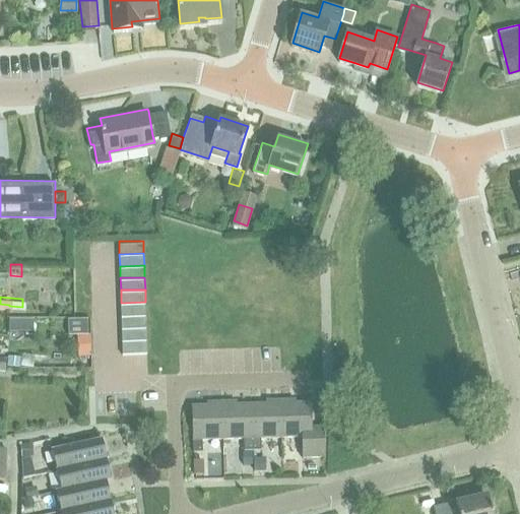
[(145,314),(145,302),(121,303),(121,314),(145,314)]
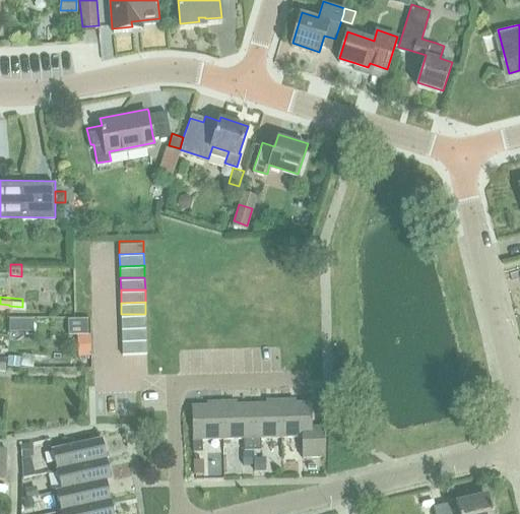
[(146,326),(145,314),(121,314),(122,326),(146,326)]
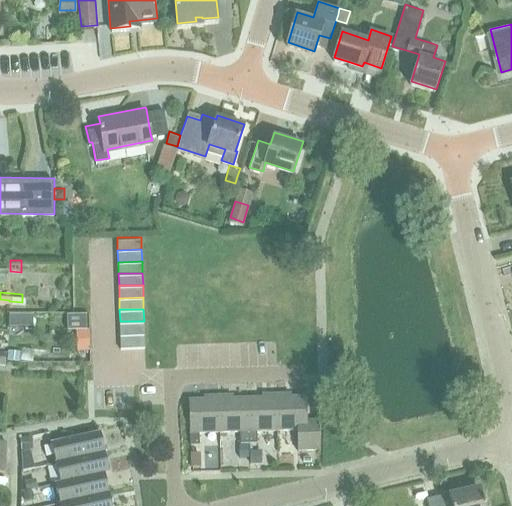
[(32,310),(8,310),(8,322),(32,323),(32,310)]
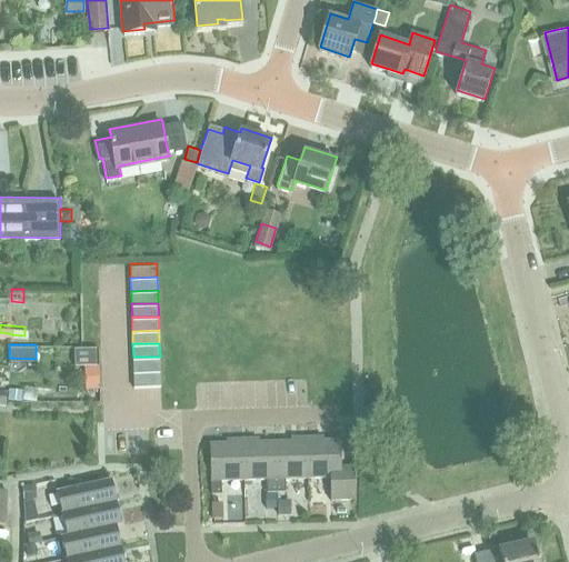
[(160,370),(160,357),(133,357),(133,370),(160,370)]
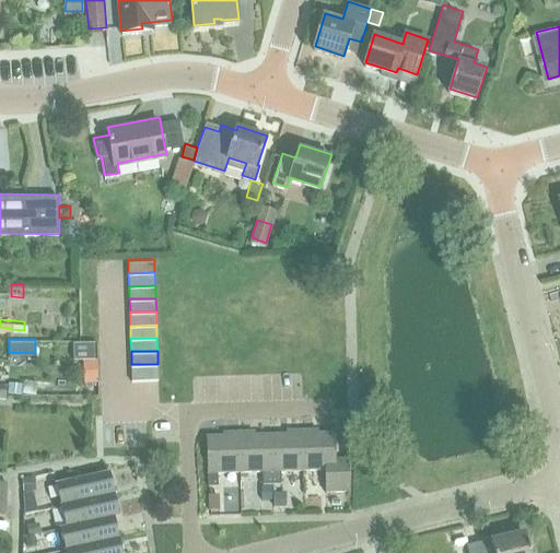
[(94,356),(82,356),(83,379),(97,379),(96,356),(94,356)]
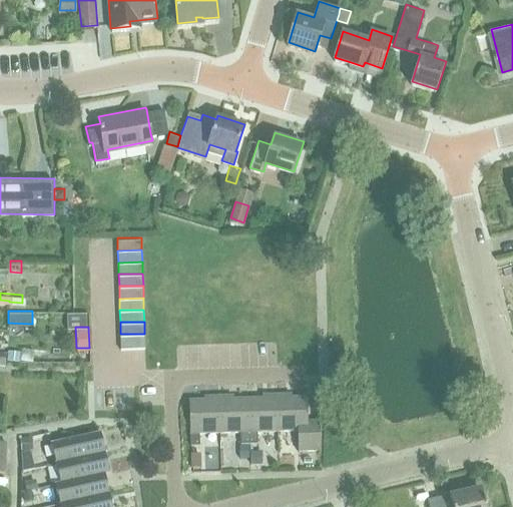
[(145,346),(144,334),(120,334),(121,346),(145,346)]
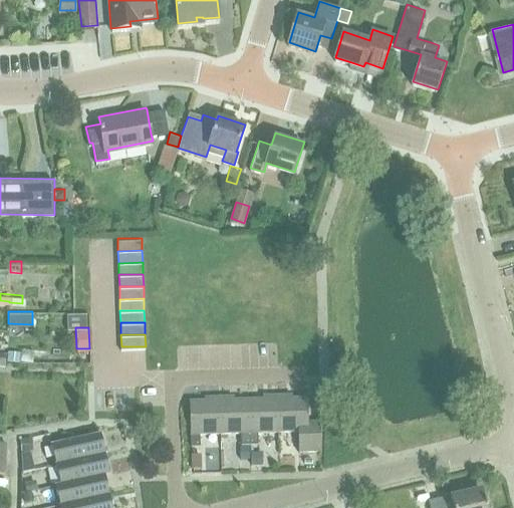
[(8,347),(7,357),(19,358),(20,348),(8,347)]
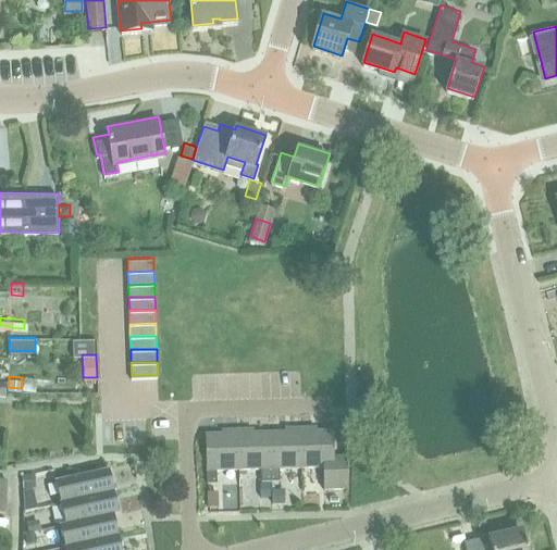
[(312,424),(301,425),(302,465),(324,464),(324,487),(348,486),(347,454),(334,454),(334,428),(312,428),(312,424)]
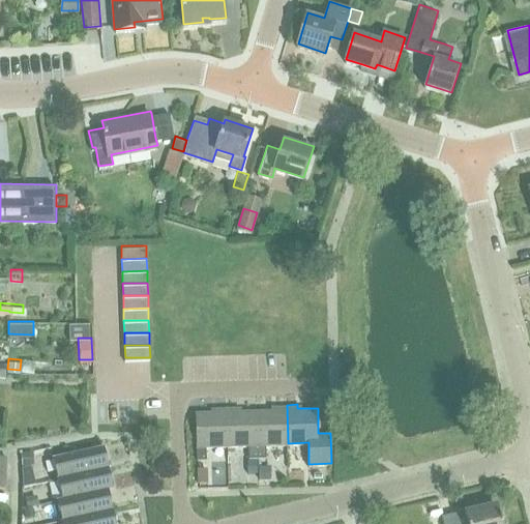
[(288,443),(287,405),(277,405),(277,409),(257,409),(259,457),(267,457),(266,443),(288,443)]
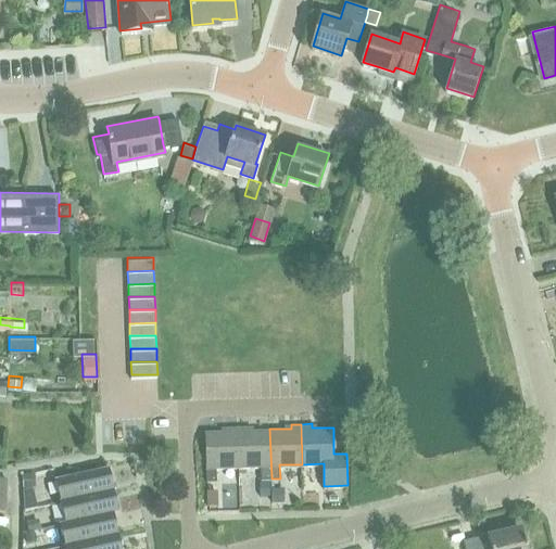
[(240,465),(239,425),(228,425),(228,430),(206,431),(207,480),(217,480),(217,467),(240,465)]
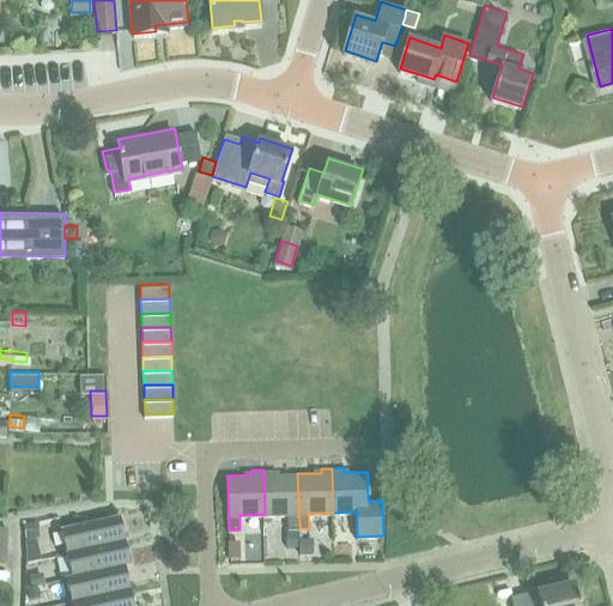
[(274,470),(263,470),(265,514),(289,514),(289,528),(299,528),(297,473),(275,474),(274,470)]
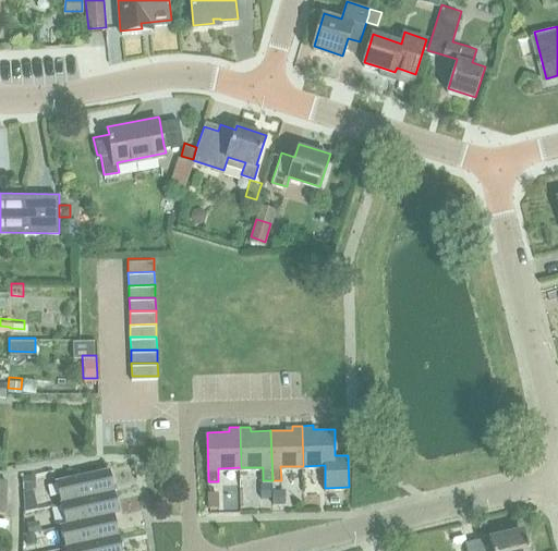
[(62,501),(116,489),(110,466),(57,478),(62,501)]
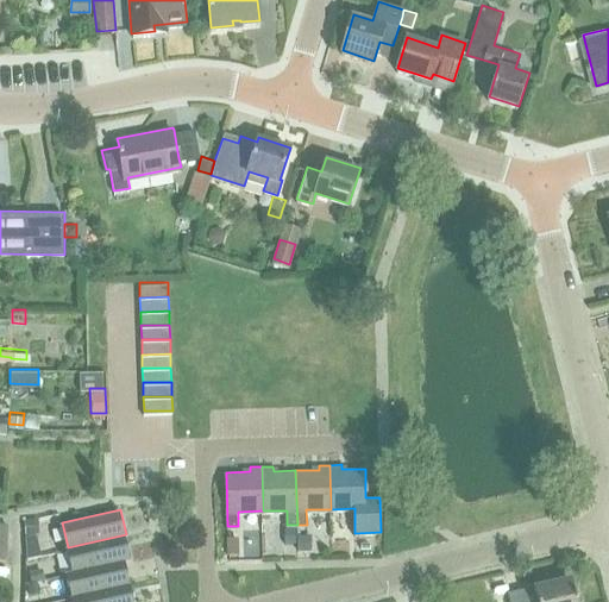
[(37,530),(37,515),(26,515),(26,530),(37,530)]
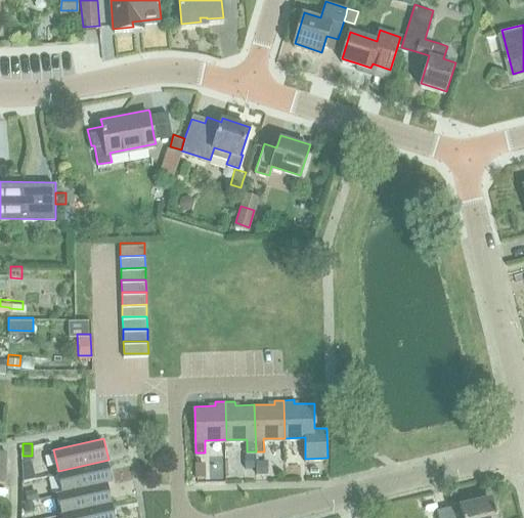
[(285,462),(295,462),(295,454),(285,454),(285,462)]
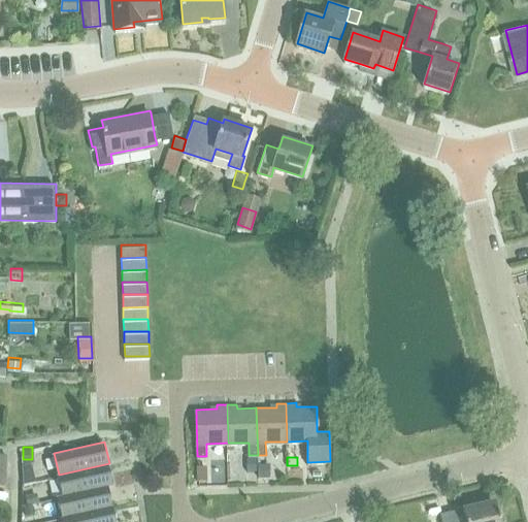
[(269,460),(258,461),(258,475),(269,474),(269,460)]
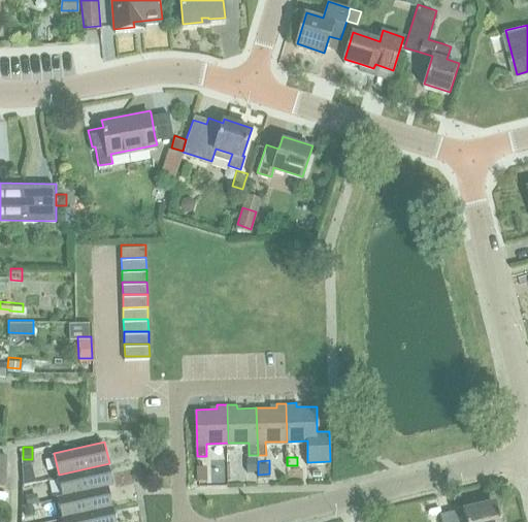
[(109,463),(59,475),(63,494),(108,484),(108,485),(114,484),(109,463)]
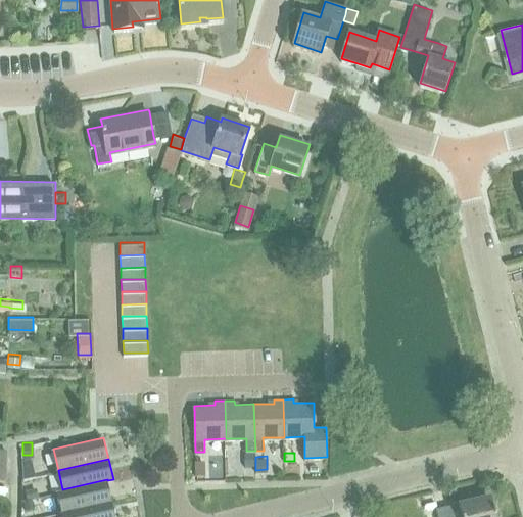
[(204,459),(194,459),(195,473),(204,473),(204,459)]
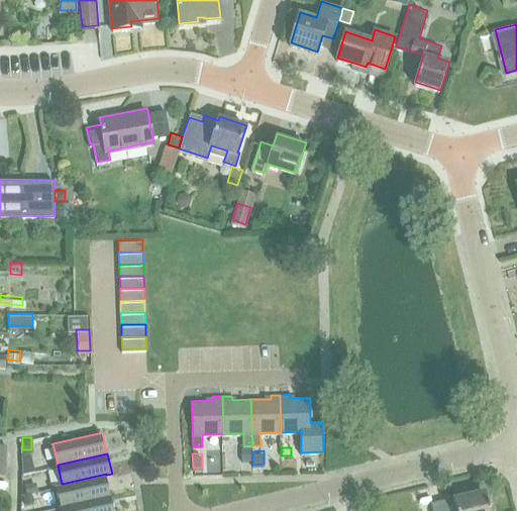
[(48,465),(36,467),(39,483),(50,481),(48,465)]
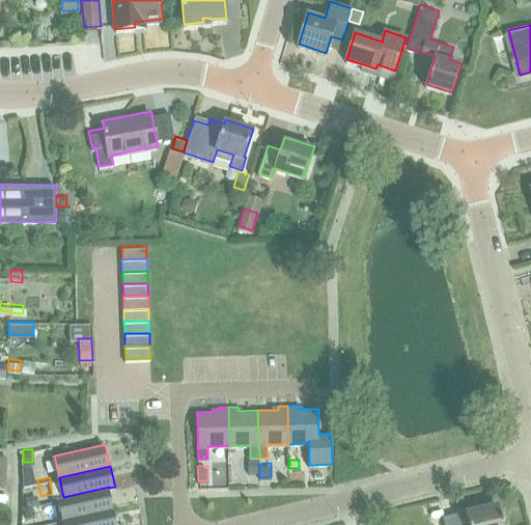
[(63,497),(58,498),(63,520),(114,508),(109,488),(109,487),(63,497)]
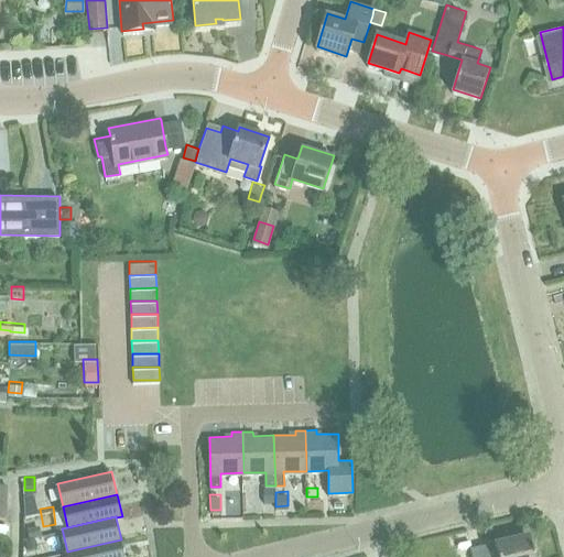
[(39,523),(26,526),(29,536),(41,533),(39,523)]
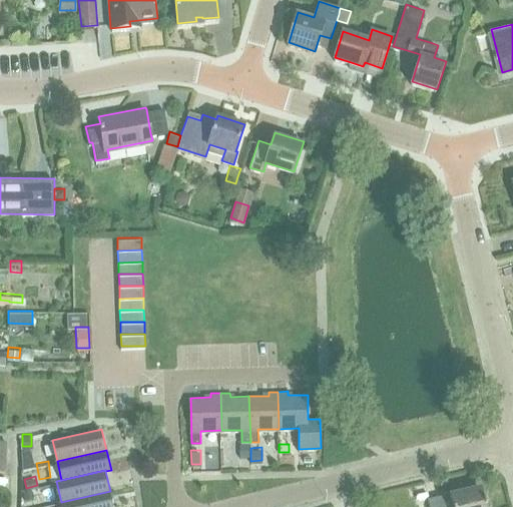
[(486,506),(481,486),(428,499),(429,506),(486,506)]
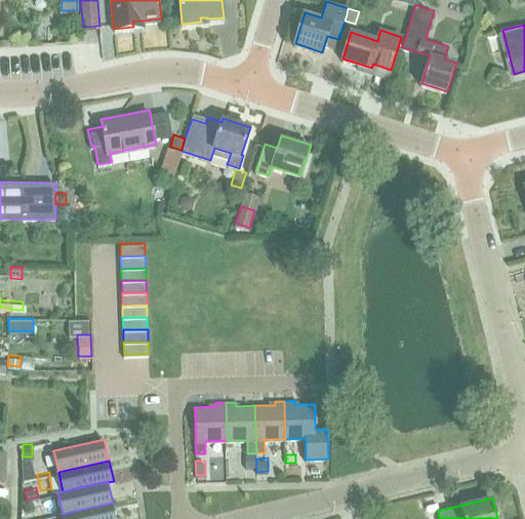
[(26,509),(34,507),(32,498),(24,501),(26,509)]
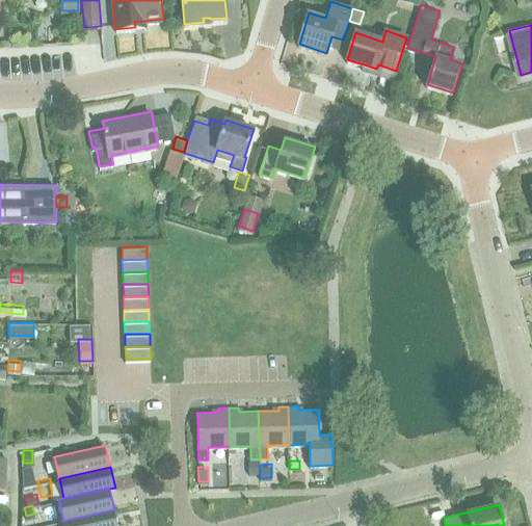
[(117,525),(114,509),(63,521),(63,525),(117,525)]
